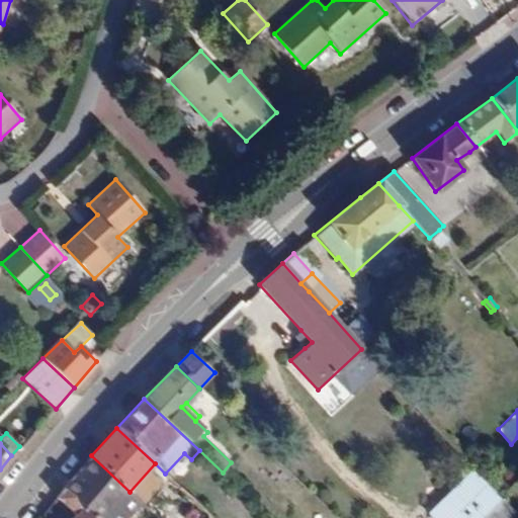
[(93,515),(114,492),(142,516),(149,510),(130,492),(91,455),(65,489),(93,515)]
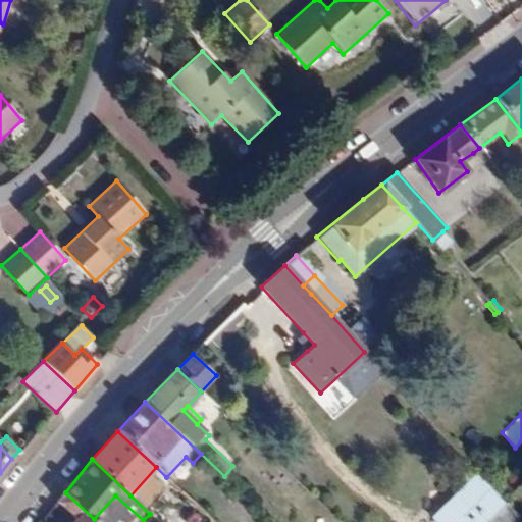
[(483,521),(503,504),(505,503),(477,473),(432,518),(434,521),(483,521)]
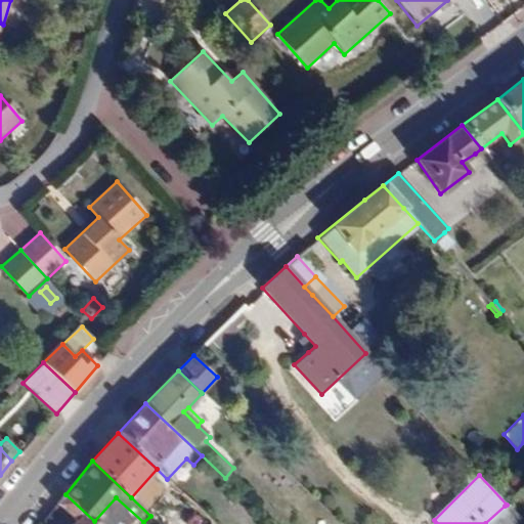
[(97,523),(94,521),(66,494),(57,504),(74,520),(70,523),(97,523)]
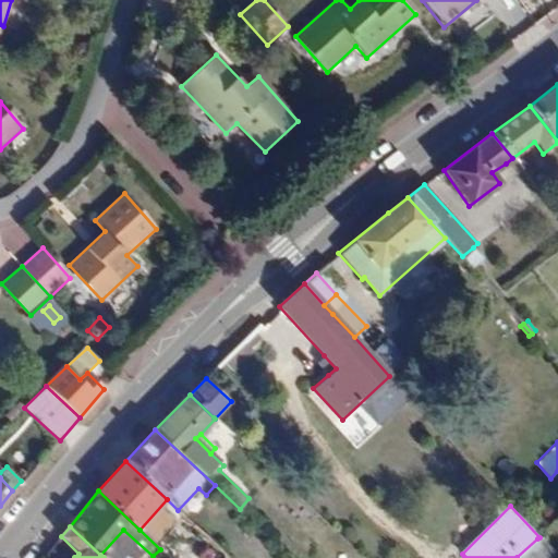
[(548,557),(553,554),(537,538),(517,557),(548,557)]
